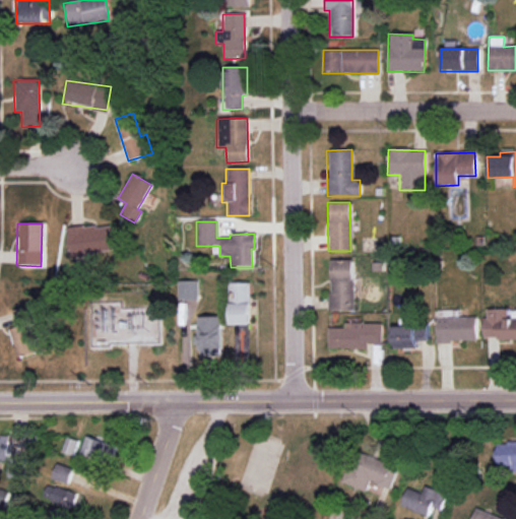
[(113,223),(65,230),(68,257),(116,251),(113,223)]
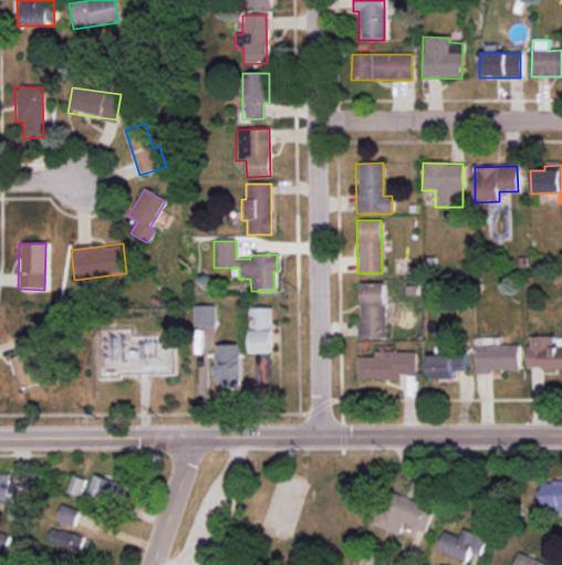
[(357,338),(383,338),(384,284),(357,283),(357,338)]
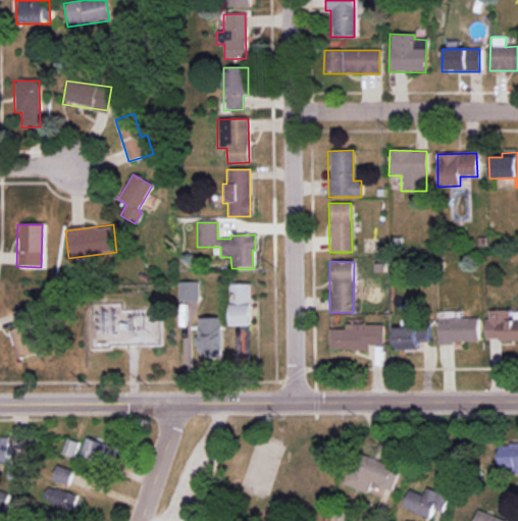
[(197,302),(197,282),(177,282),(176,301),(197,302)]
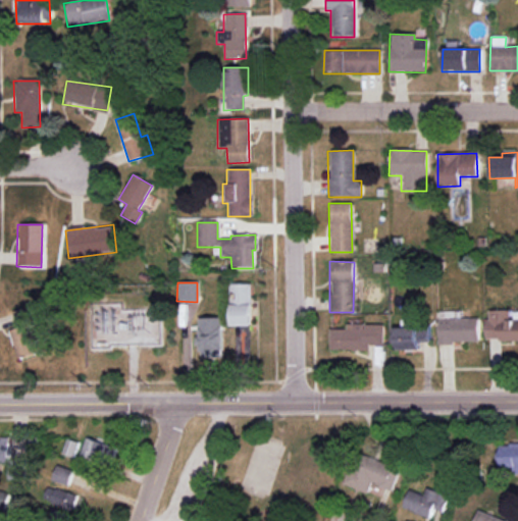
[(229,326),(251,326),(250,284),(229,284),(229,326)]
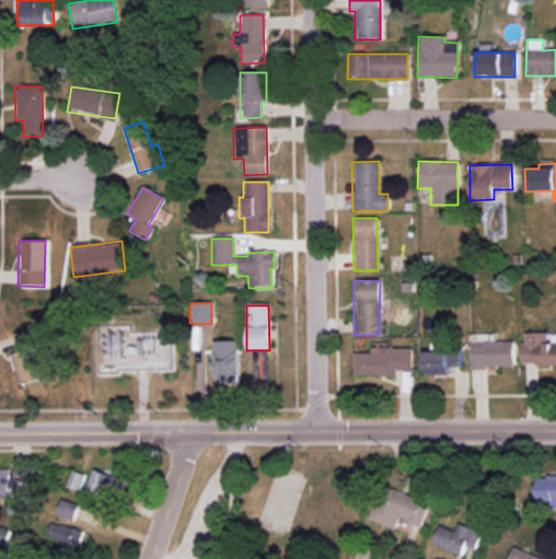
[(32,347),(30,332),(14,333),(16,349),(32,347)]
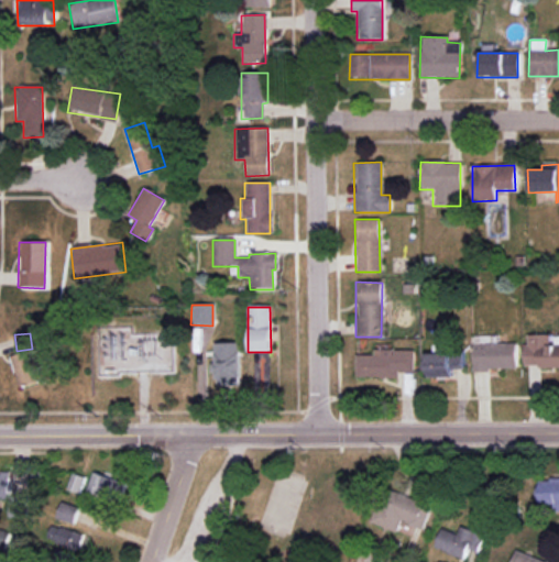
[(515,371),(515,344),(494,343),(494,337),(472,335),(471,371),(515,371)]
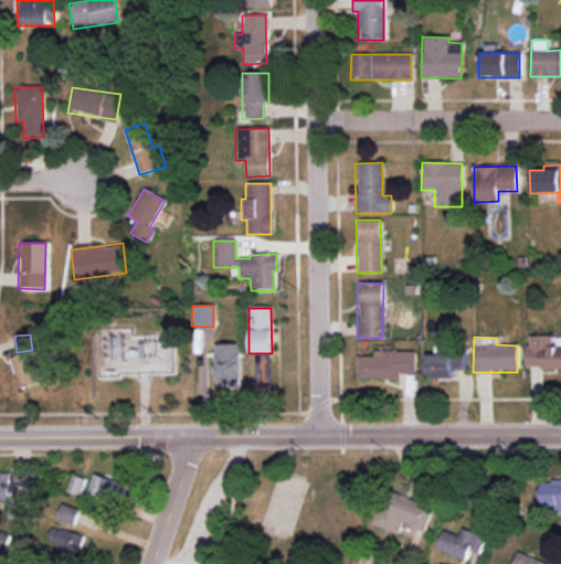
[(560,369),(560,346),(549,347),(549,337),(525,337),(525,369),(560,369)]
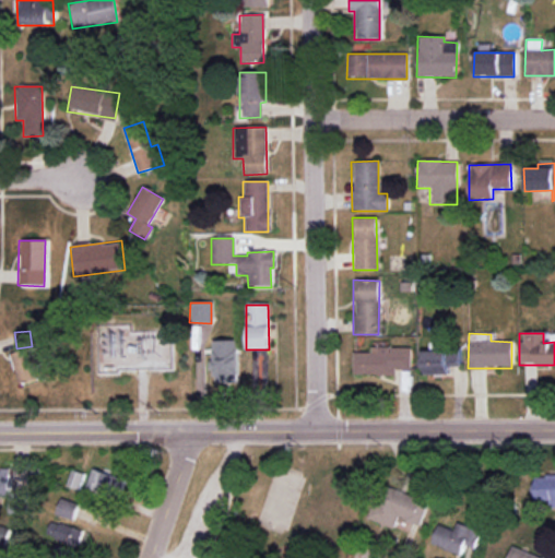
[(210,341),(211,384),(236,383),(236,341),(210,341)]
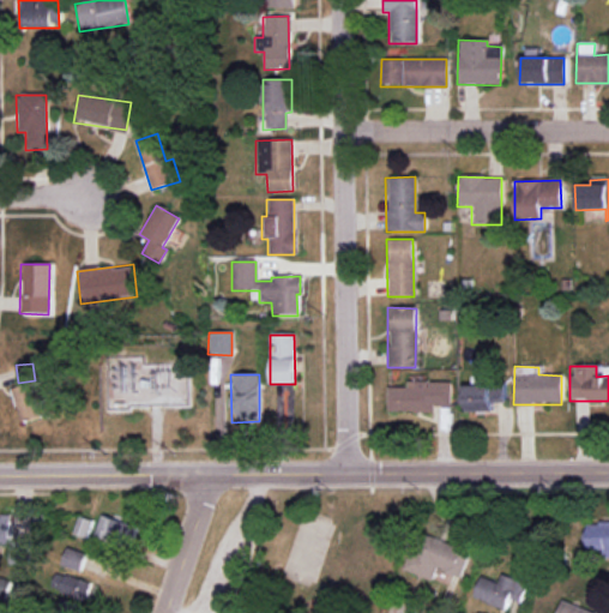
[(432,414),(432,407),(447,407),(448,382),(405,382),(405,388),(386,388),(385,413),(432,414)]
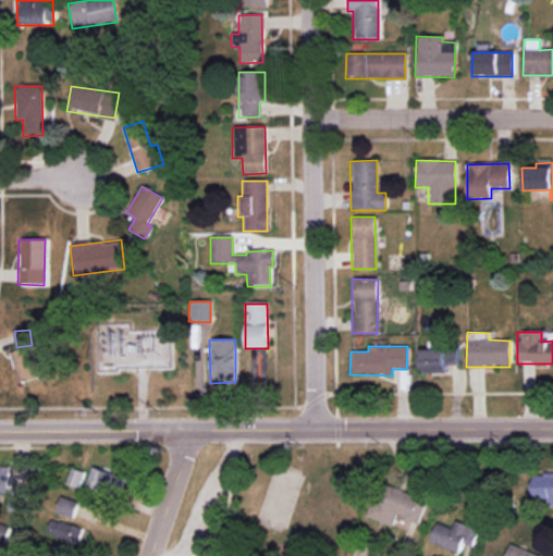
[(9,351),(15,383),(39,379),(33,347),(9,351)]
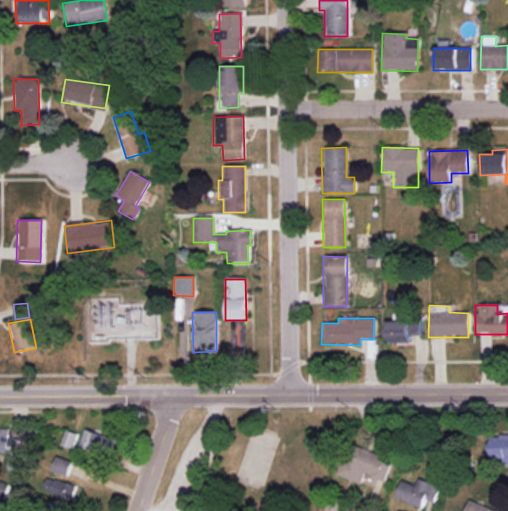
[(419,321),(385,322),(386,344),(408,343),(408,336),(420,336),(419,321)]
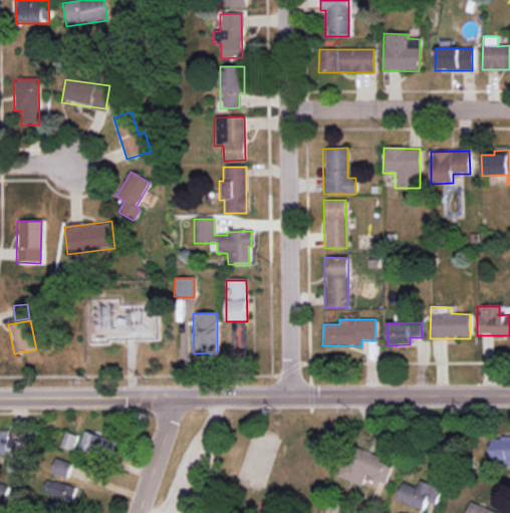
[(109,441),(83,431),(76,448),(103,458),(109,441)]
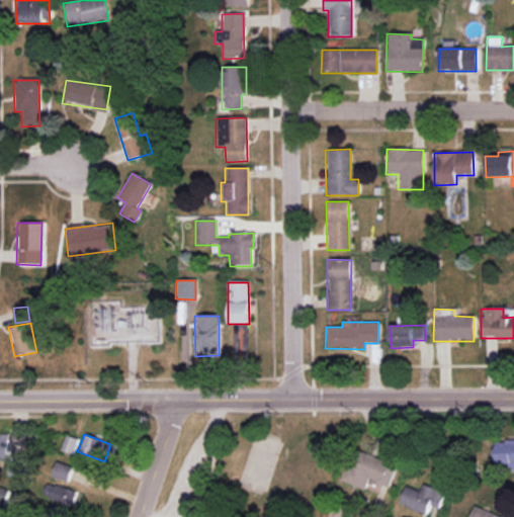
[(70,454),(75,440),(65,436),(60,450),(70,454)]
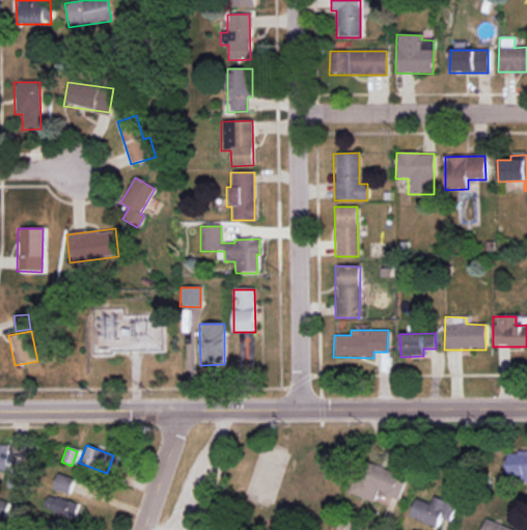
[(23,487),(23,467),(6,468),(6,449),(0,448),(0,472),(5,472),(5,489),(23,487)]
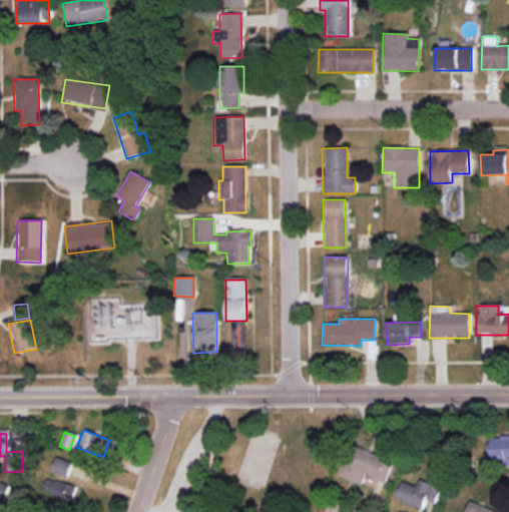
[(488,458),(499,458),(499,467),(508,467),(508,436),(488,437),(488,458)]
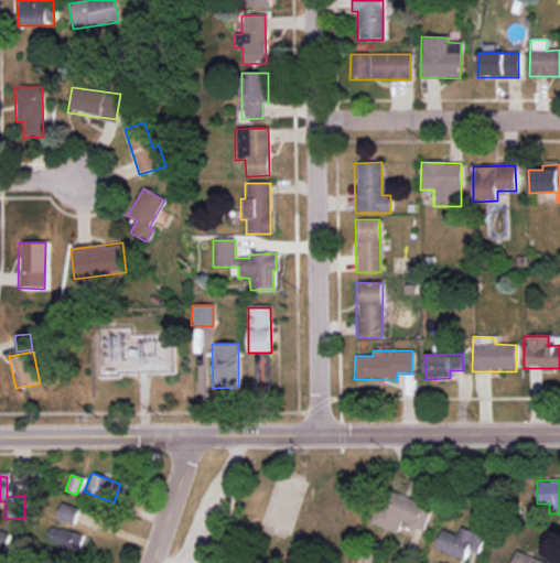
[(417,502),(385,489),(370,524),(395,534),(400,522),(420,531),(431,505),(418,499),(417,502)]
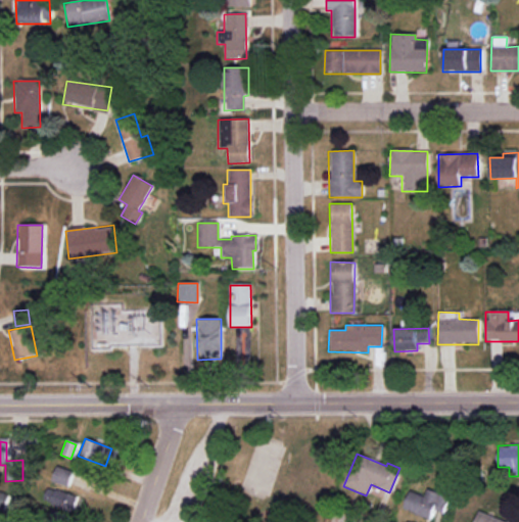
[(49,482),(65,487),(71,472),(54,467),(49,482)]
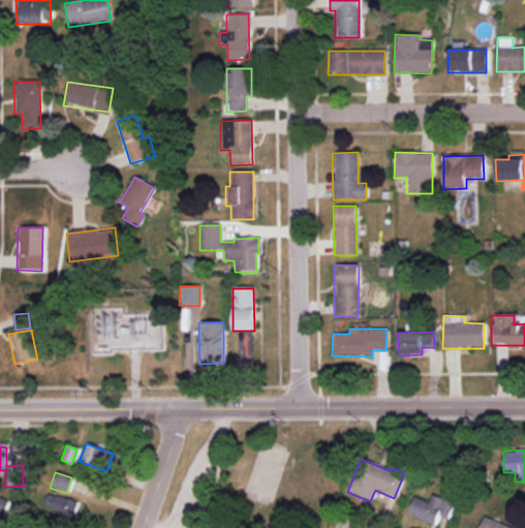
[(41,508),(67,515),(71,499),(44,494),(41,508)]
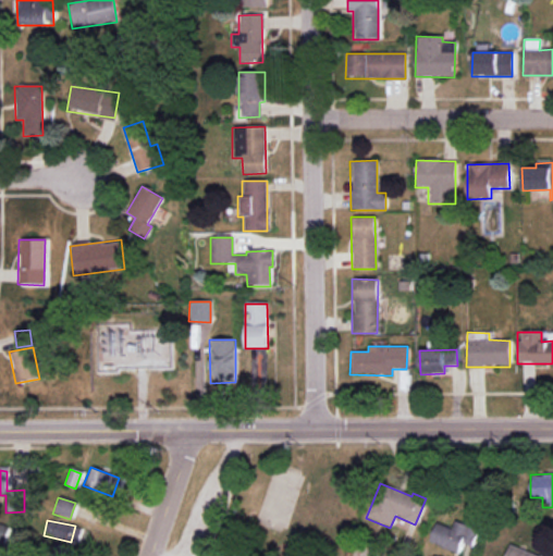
[(434,523),(428,543),(456,553),(461,543),(470,546),(477,530),(453,520),(450,529),(434,523)]
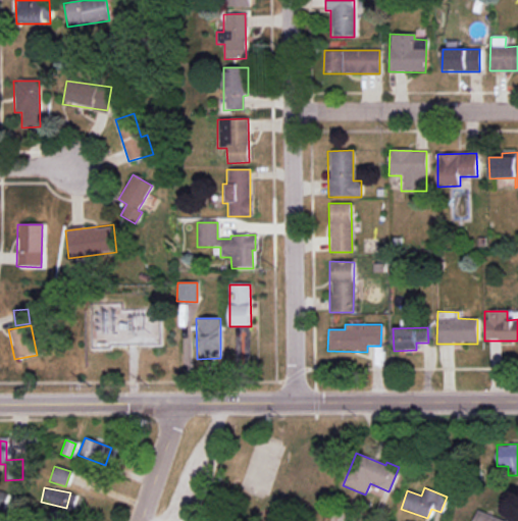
[(63,520),(66,515),(49,510),(44,520),(63,520)]
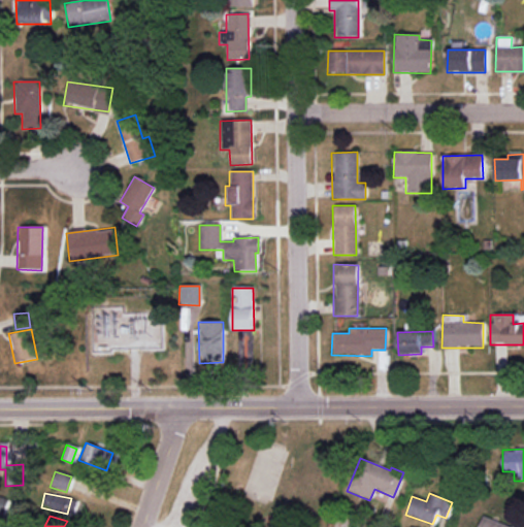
[(512,526),(482,516),(477,526),(512,526)]
